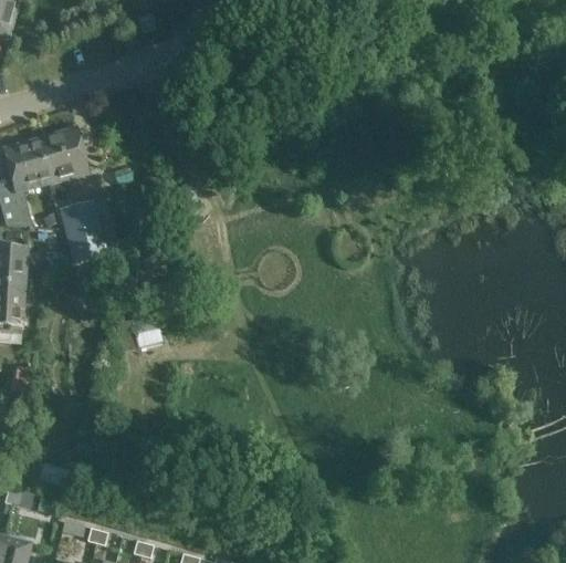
[(0,0),(0,33),(9,35),(18,0),(0,0)]
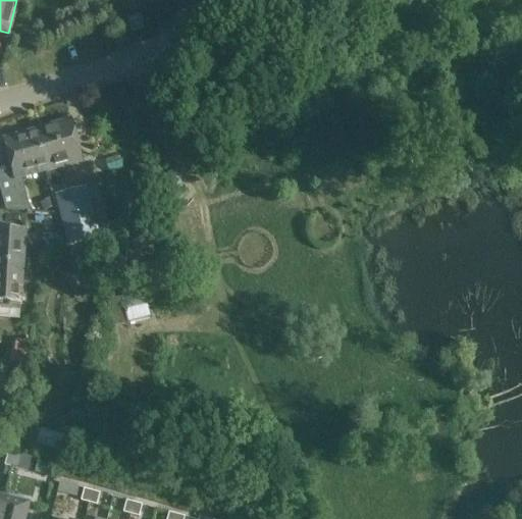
[(129,20),(133,30),(144,27),(141,17),(129,20)]
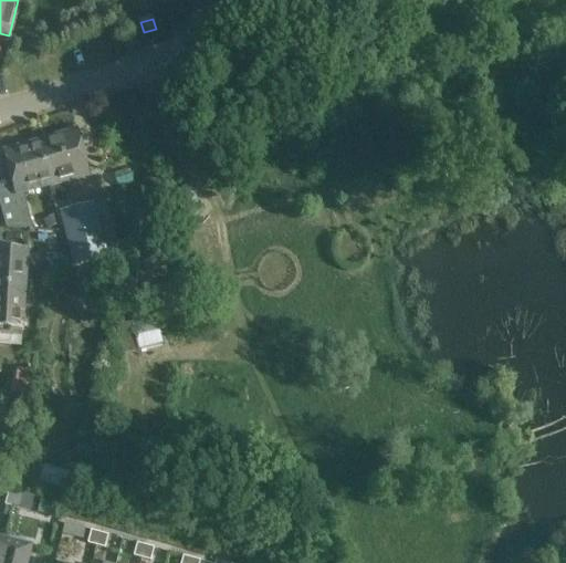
[(38,141),(49,181),(54,202),(70,198),(64,177),(88,170),(77,129),(38,141)]
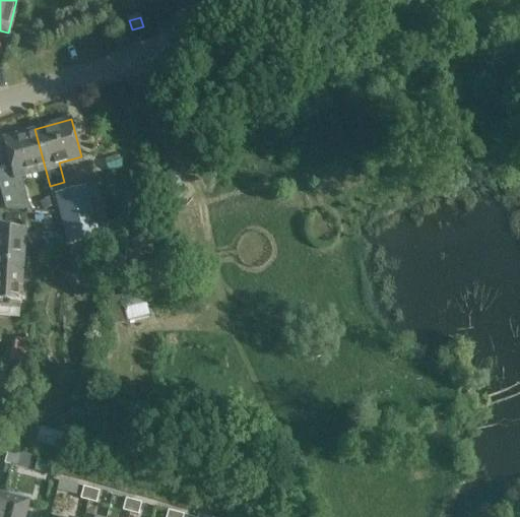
[(21,173),(45,167),(35,129),(4,138),(9,156),(0,158),(0,186),(5,206),(30,208),(21,173)]
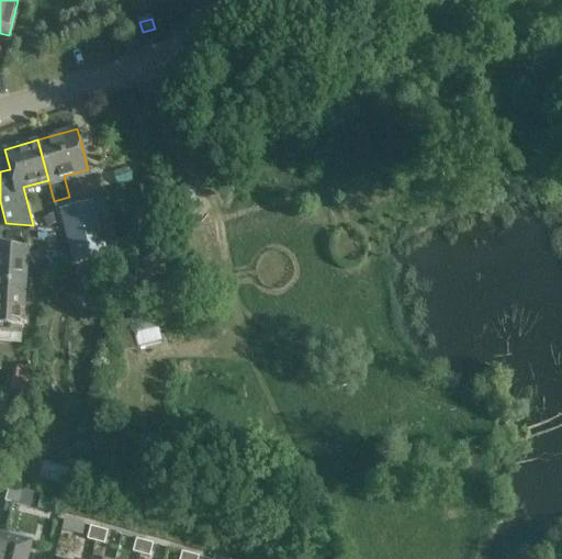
[(72,263),(100,256),(101,259),(112,257),(142,232),(136,225),(117,241),(111,217),(99,221),(93,200),(58,209),(72,263)]
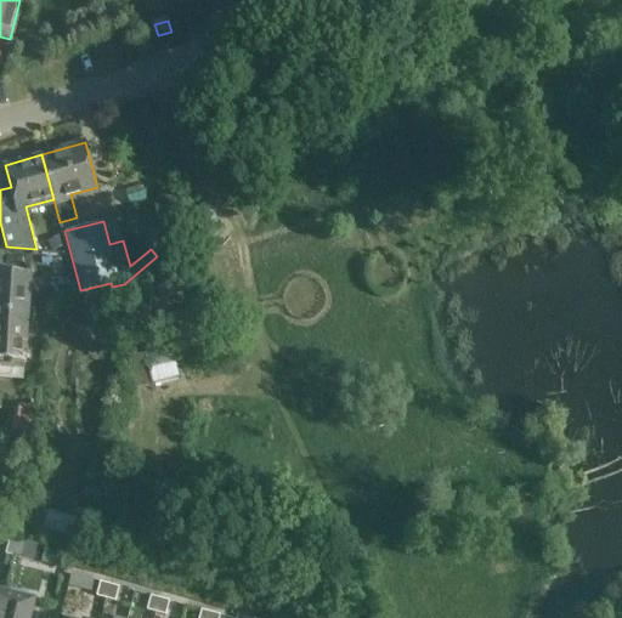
[(46,241),(51,249),(63,243),(58,233),(46,241)]
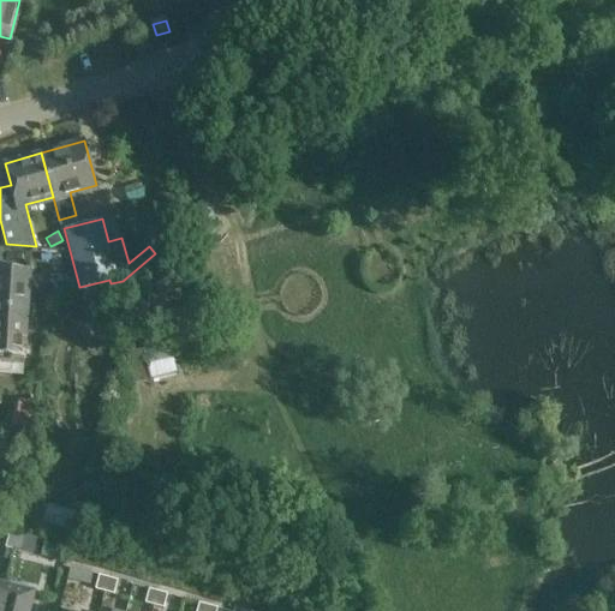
[(0,349),(24,352),(30,269),(0,267),(0,349)]
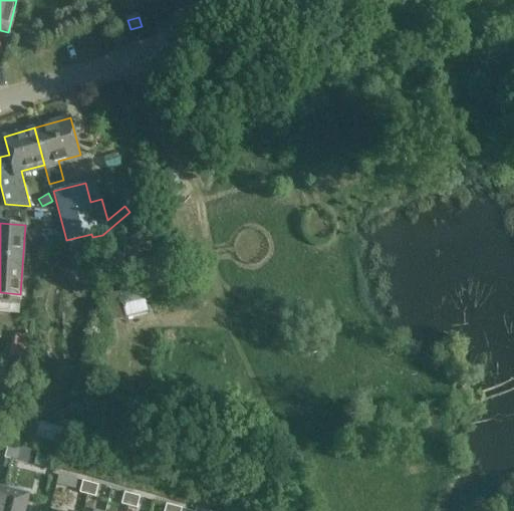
[(125,238),(107,236),(102,264),(121,267),(125,238)]
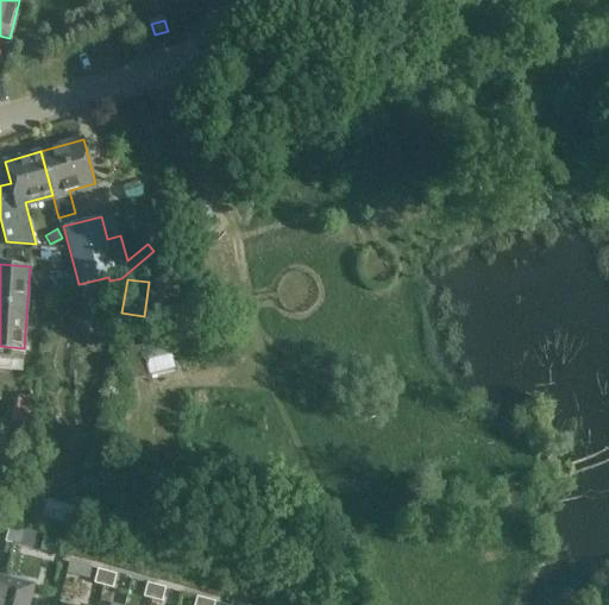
[(149,375),(176,369),(169,336),(142,342),(149,375)]
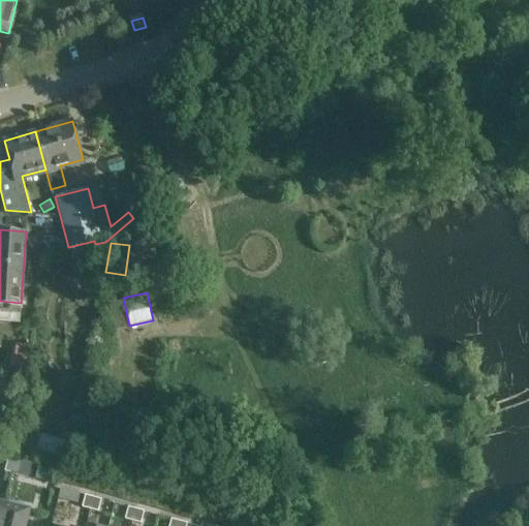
[(8,364),(26,366),(29,344),(11,342),(8,364)]
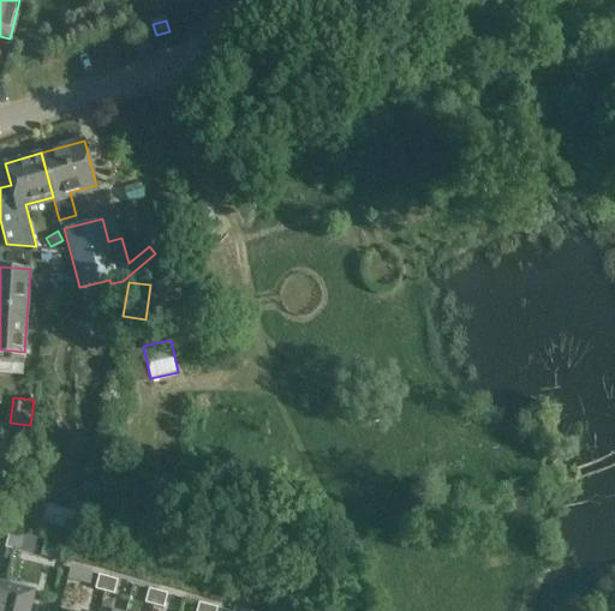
[(48,503),(45,520),(72,526),(76,508),(48,503)]
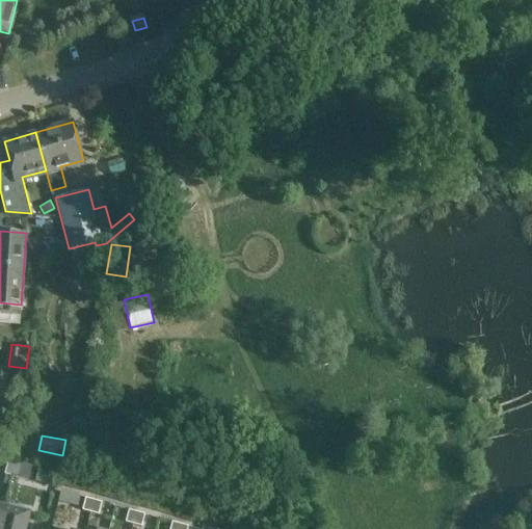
[(11,474),(15,460),(7,458),(4,472),(11,474)]
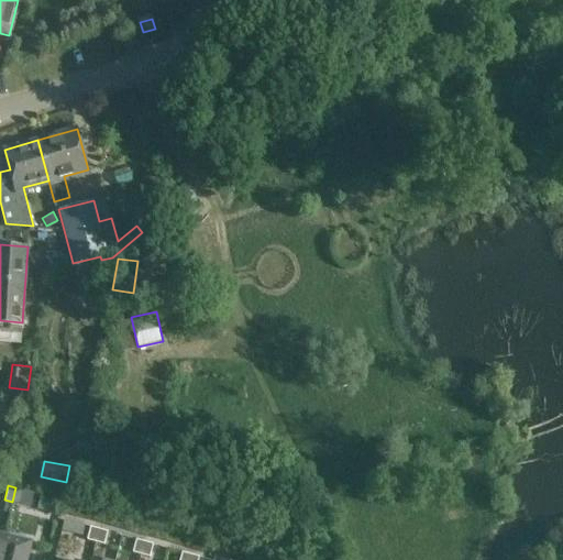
[(15,487),(12,502),(20,504),(23,490),(15,487)]
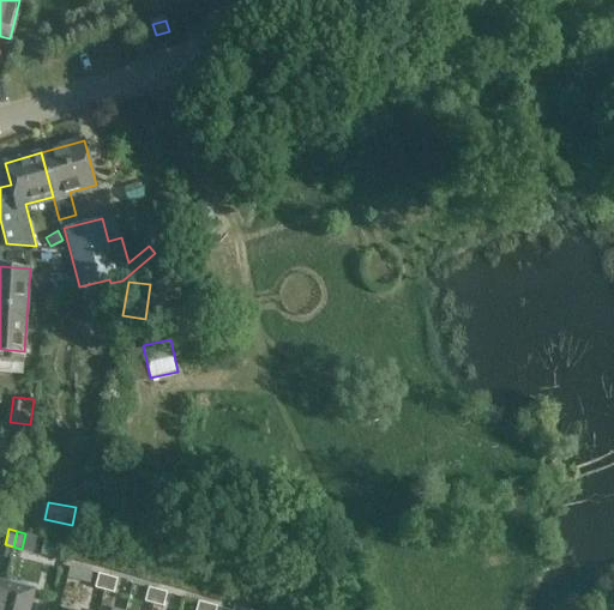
[(58,557),(61,544),(44,539),(41,554),(58,557)]
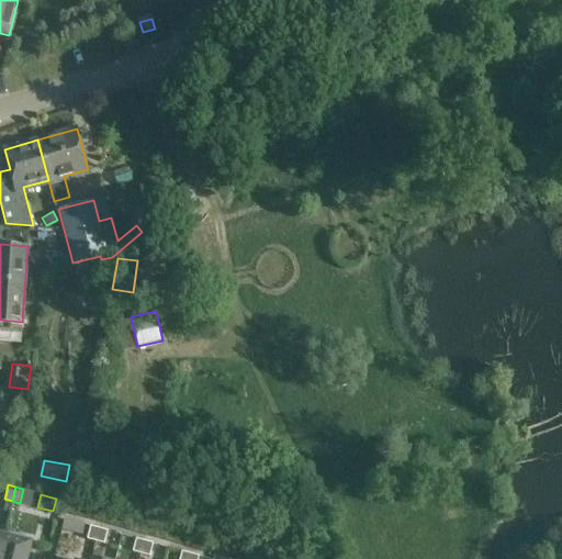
[(75,521),(65,518),(62,528),(72,530),(75,521)]
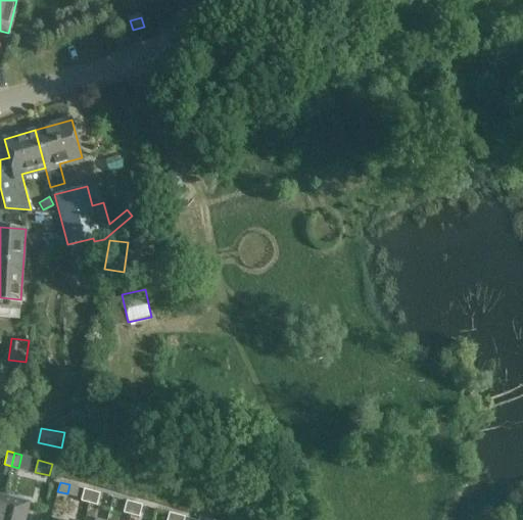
[(91,503),(94,491),(86,489),(83,501),(91,503)]
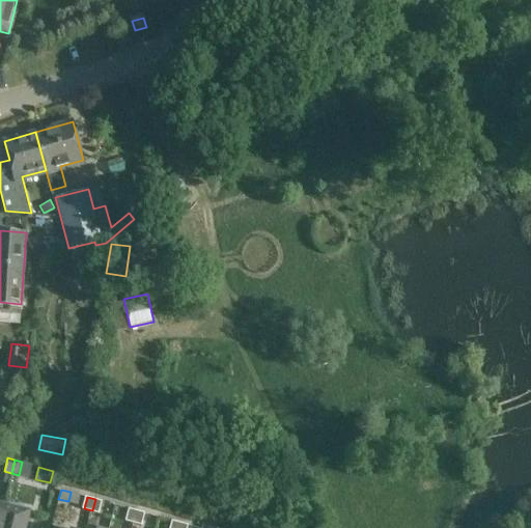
[(92,510),(101,513),(104,501),(95,499),(92,510)]
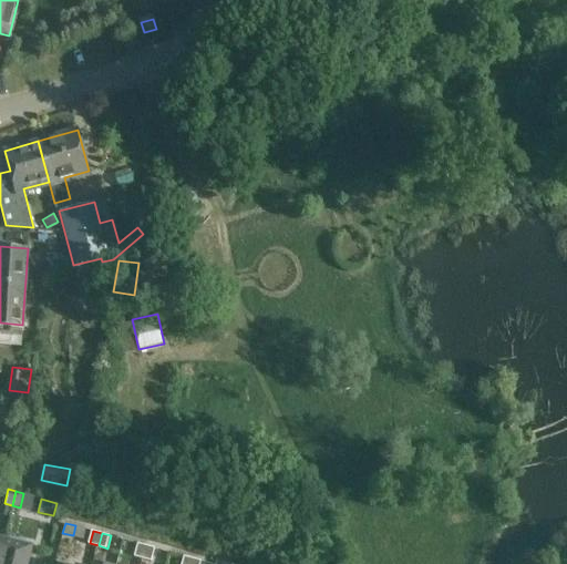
[(4,537),(0,555),(0,563),(23,563),(30,544),(4,537)]
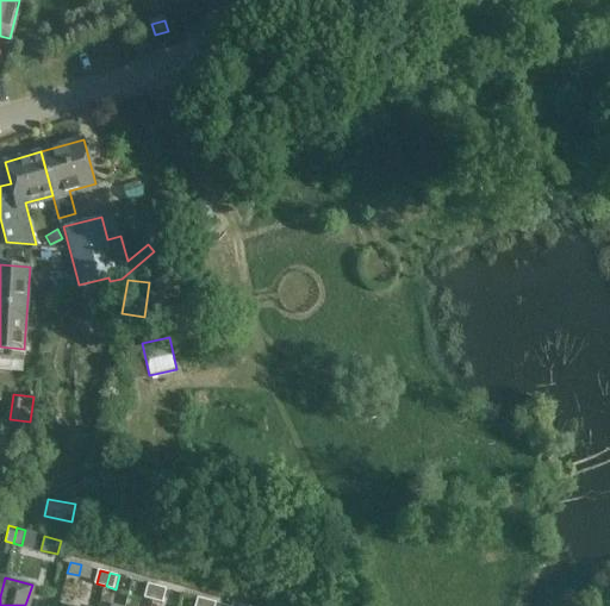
[(147,598),(156,600),(160,586),(150,583),(147,598)]
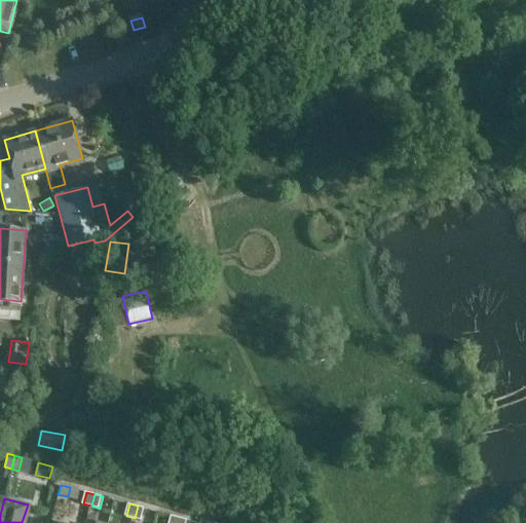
[(142,520),(145,508),(138,506),(135,518),(142,520)]
